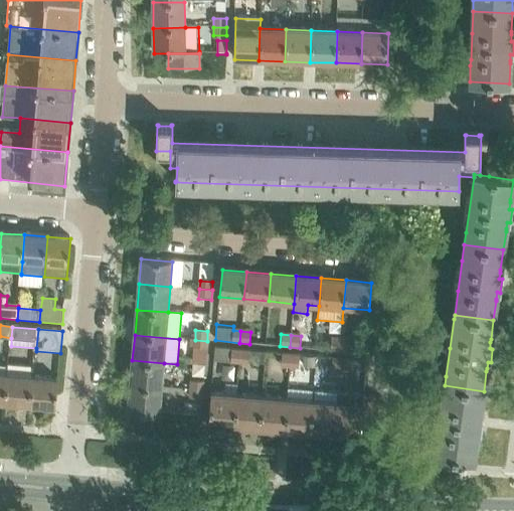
[(329,351),(339,352),(340,340),(330,339),(329,351)]
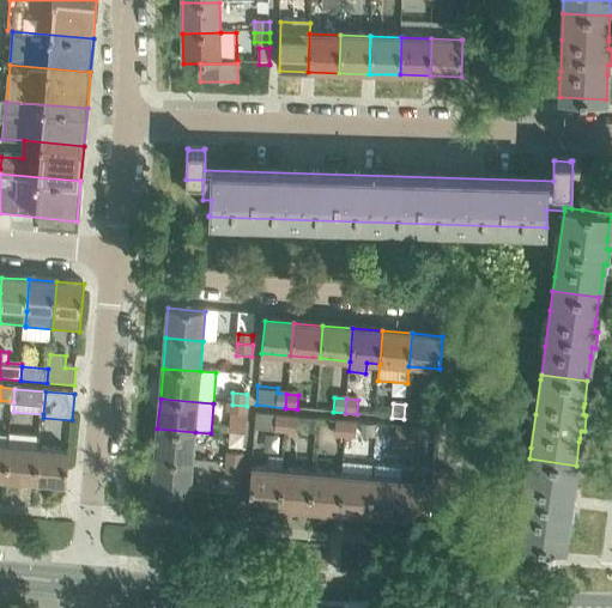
[(232,405),(230,435),(243,436),(247,406),(232,405)]
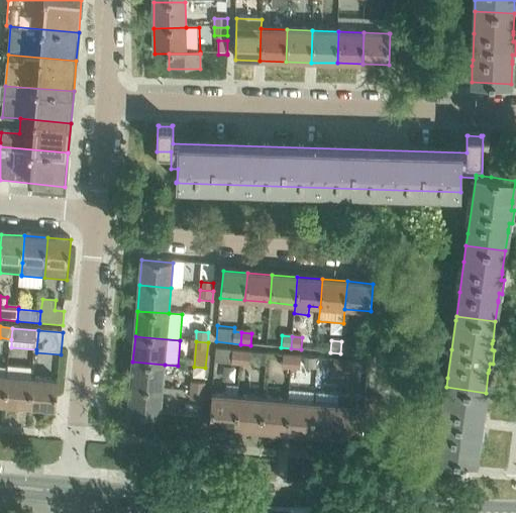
[(340,353),(350,354),(351,342),(341,341),(340,353)]
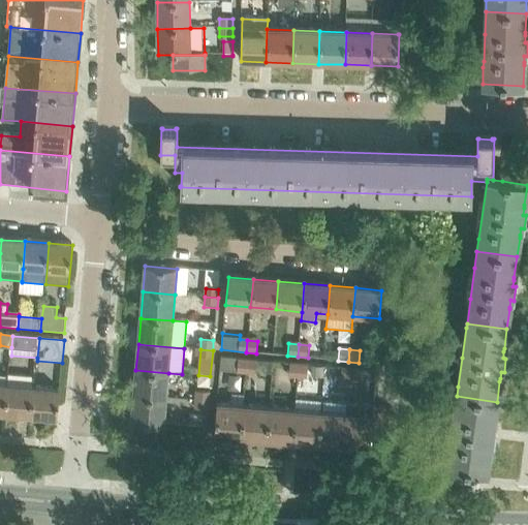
[(245,374),(246,362),(222,360),(220,372),(245,374)]
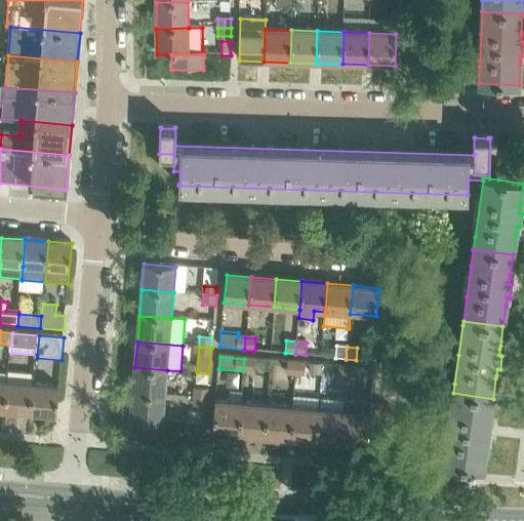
[(253,372),(254,360),(244,359),(243,371),(253,372)]
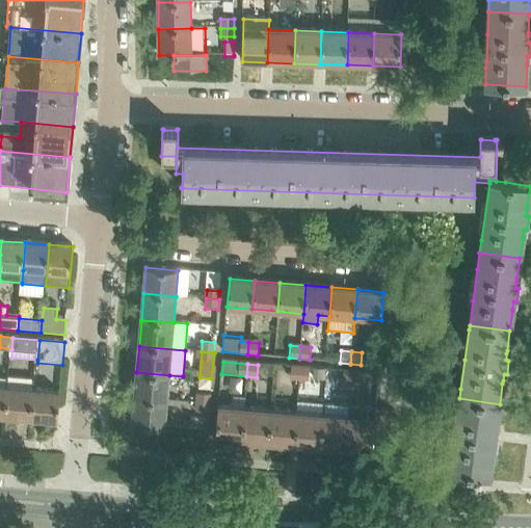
[(289,379),(299,380),(300,368),(290,367),(289,379)]
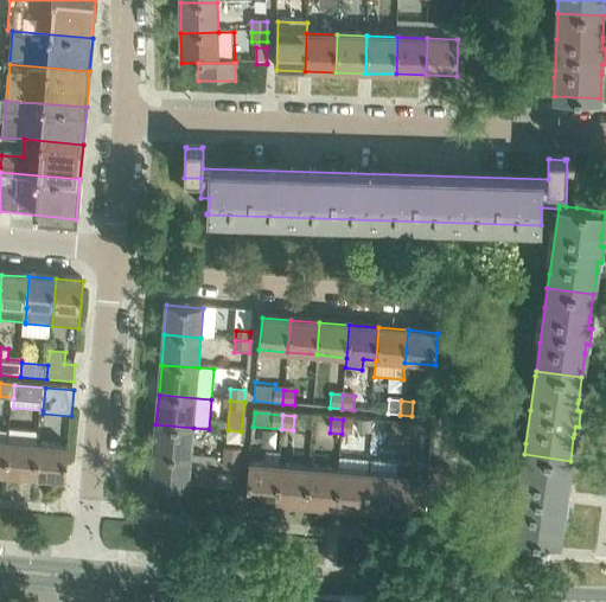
[(353,435),(355,421),(343,420),(342,434),(353,435)]
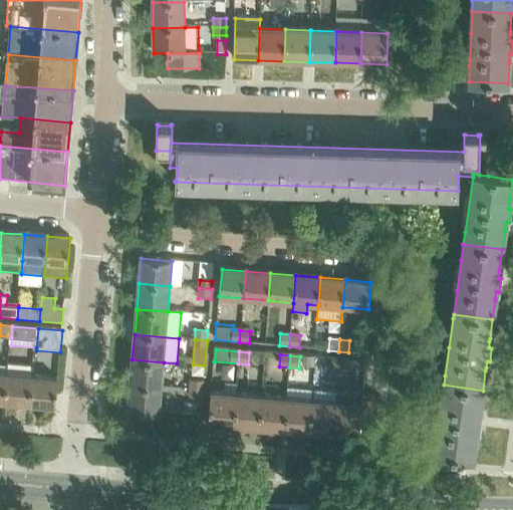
[(304,356),(303,366),(315,367),(316,357),(304,356)]
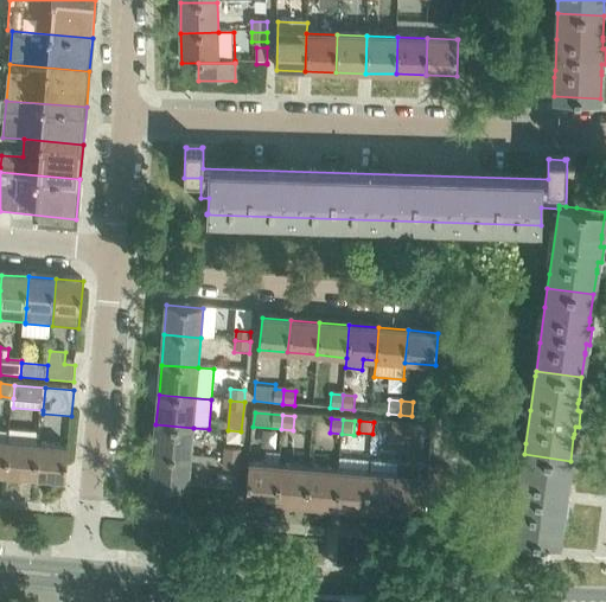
[(390,437),(402,439),(403,424),(391,423),(390,437)]
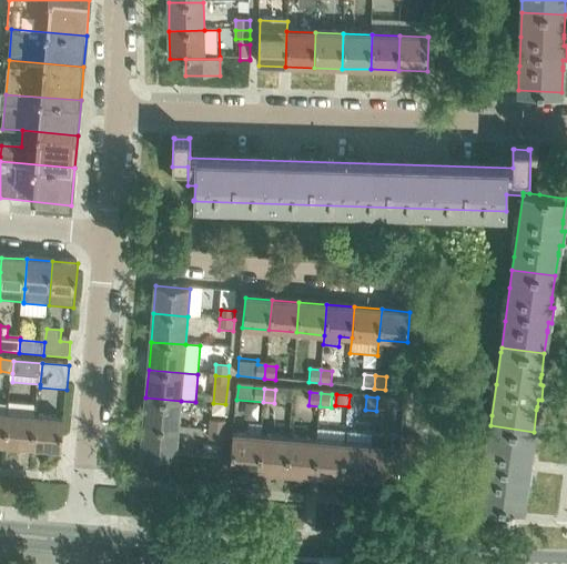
[(143,426),(178,429),(180,401),(145,398),(143,426)]
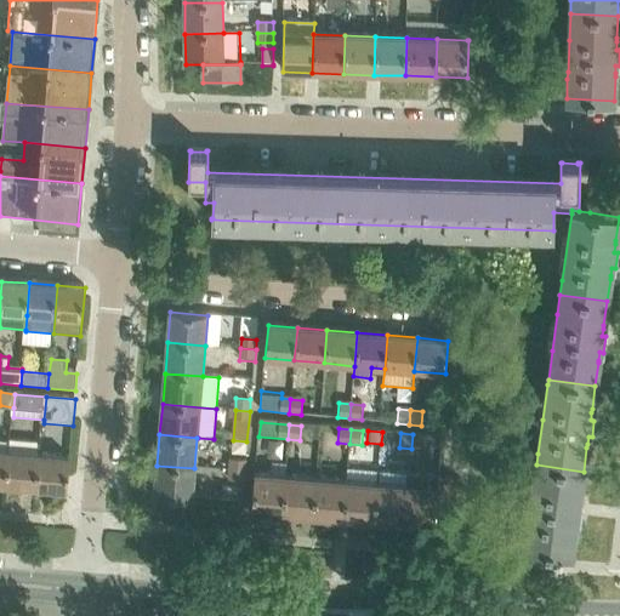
[(424,450),(425,435),(413,434),(411,449),(424,450)]
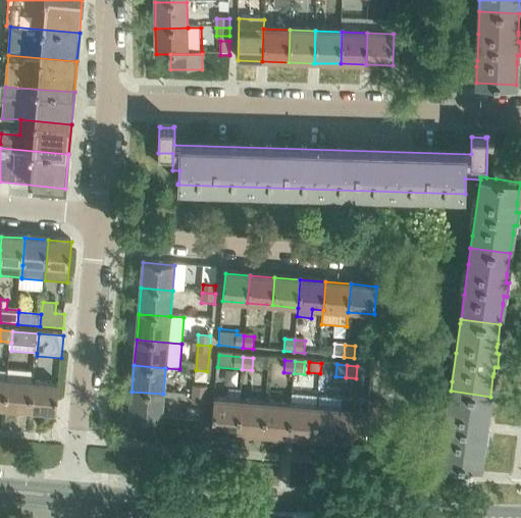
[(32,412),(34,383),(35,373),(9,371),(8,380),(6,410),(7,415),(18,416),(20,411),(32,412)]
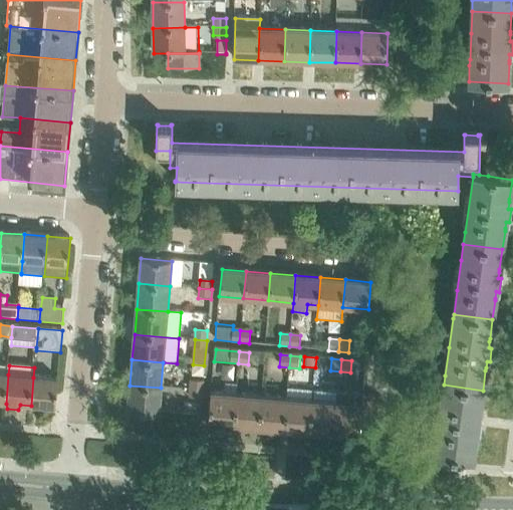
[(0,403),(6,404),(8,374),(0,373),(0,403)]
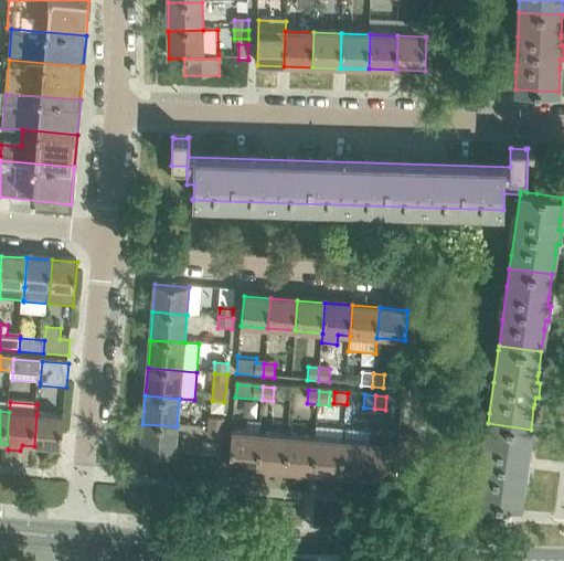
[(61,448),(63,417),(36,415),(34,446),(61,448)]
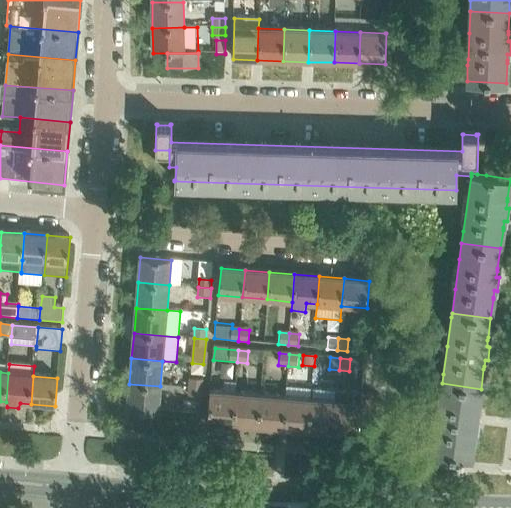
[(189,389),(201,390),(202,380),(190,379),(189,389)]
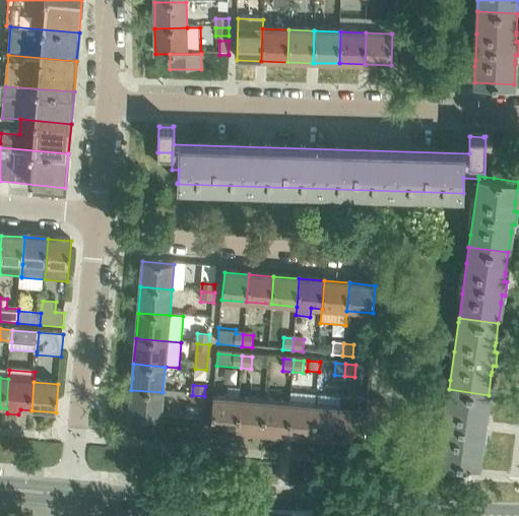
[(485,413),(489,395),(449,389),(446,408),(442,437),(439,460),(478,465),(481,445),(481,443),(482,436),(485,437),(488,423),(484,423),(485,416),(485,413)]
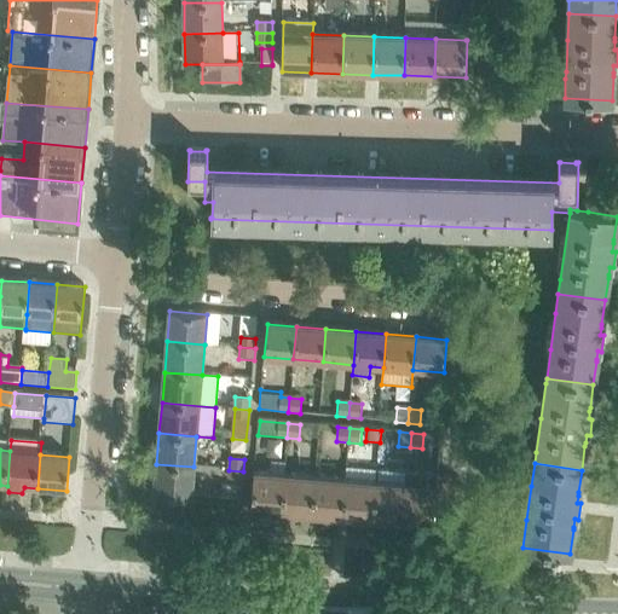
[(154,494),(191,498),(194,467),(156,464),(154,494)]
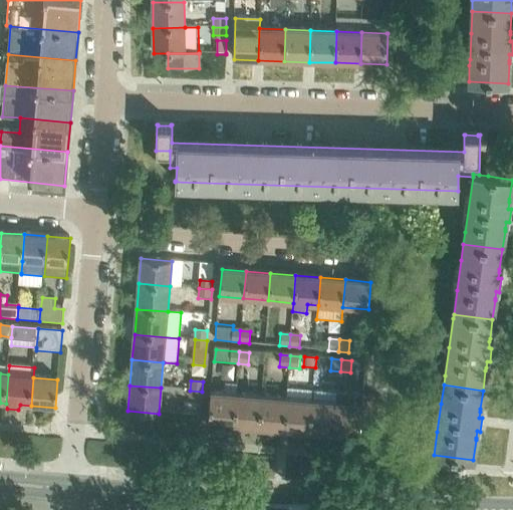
[(211,393),(208,425),(233,427),(236,396),(237,388),(225,387),(224,395),(211,393)]
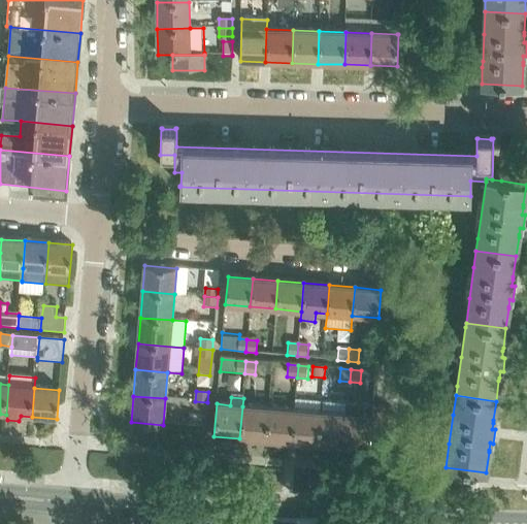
[(194,412),(206,413),(207,402),(195,401),(194,412)]
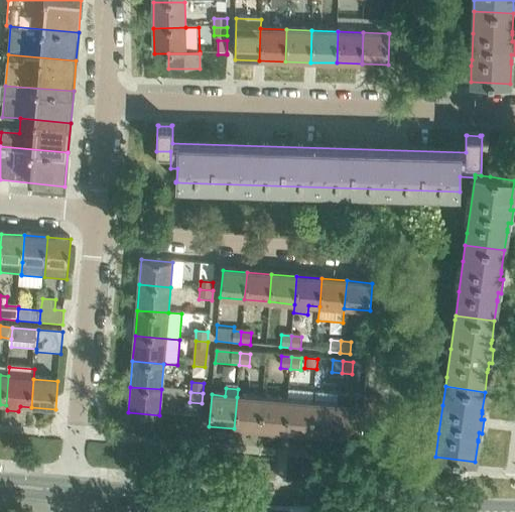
[(313,403),(310,434),(337,436),(340,396),(314,393),(313,403)]
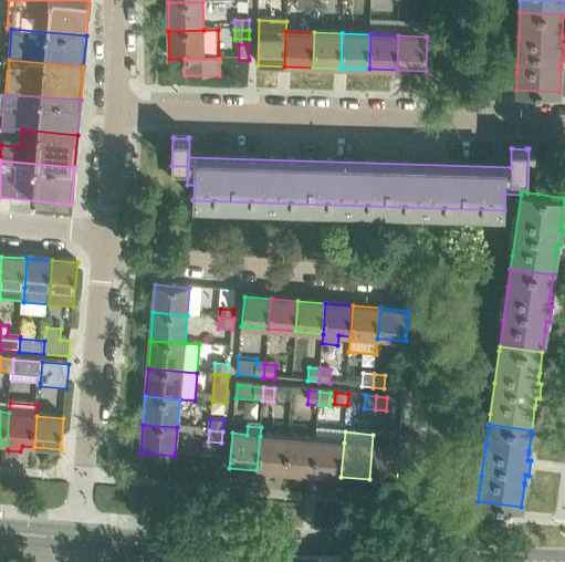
[(403,437),(400,436),(373,435),(369,479),(397,482),(398,469),(416,470),(418,438),(403,437)]
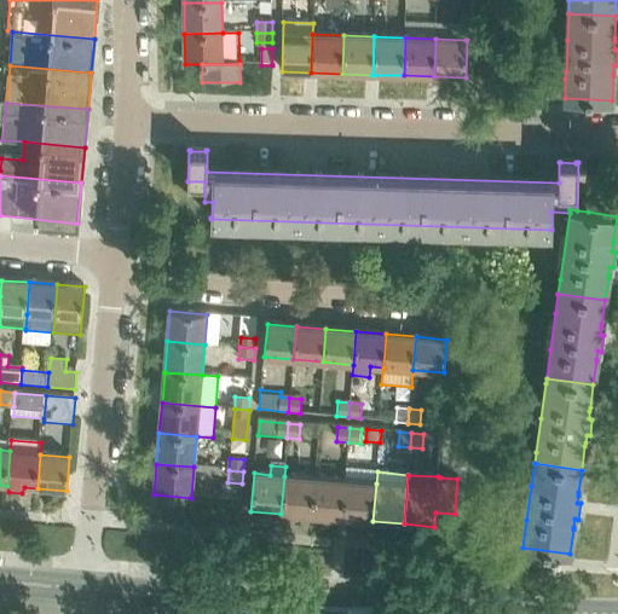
[(312,516),(315,479),(284,476),(281,514),(312,516)]
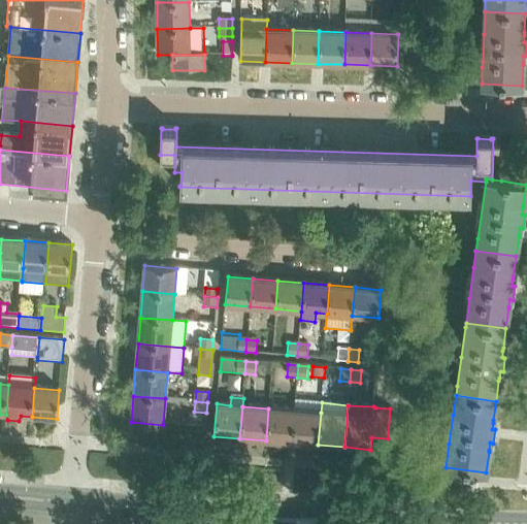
[(292,443),(295,411),(268,408),(266,440),(292,443)]
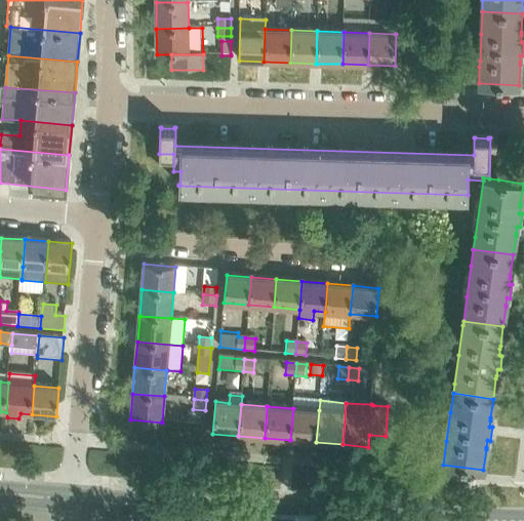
[(316,442),(319,410),(293,408),(290,440),(316,442)]
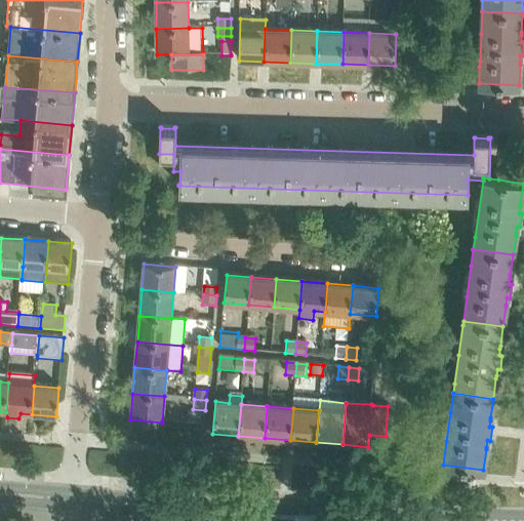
[(188,425),(204,426),(205,413),(189,412),(188,425)]
